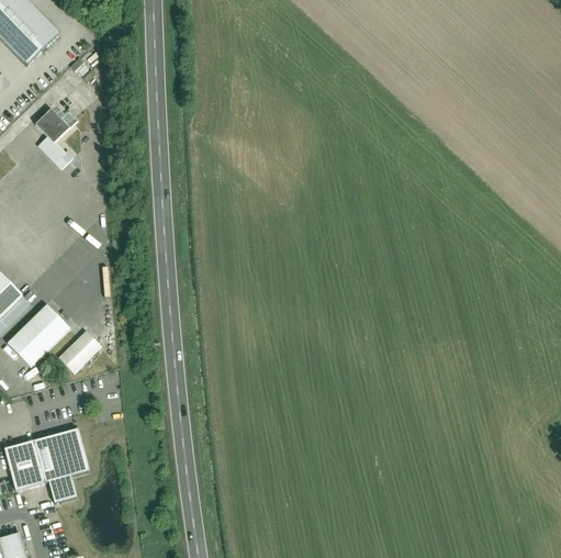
[(57,31),(26,0),(0,0),(0,34),(26,62),(57,31)]
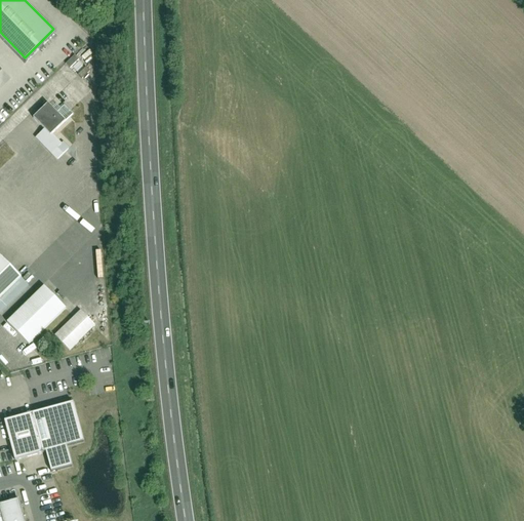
[(76,49),(66,59),(77,72),(87,61),(76,49)]
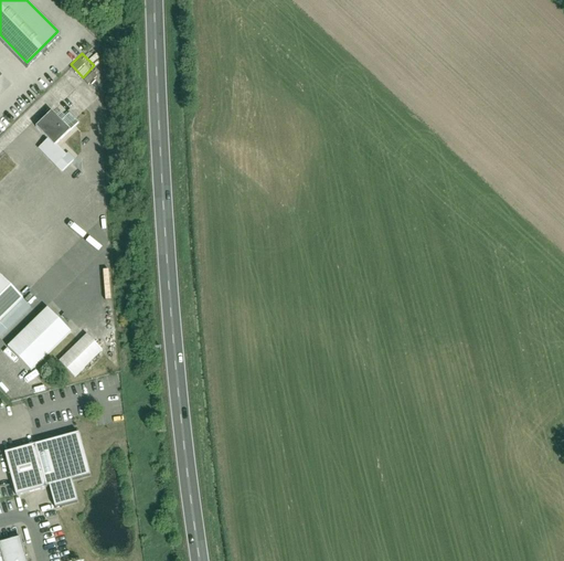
[(51,107),(34,124),(53,143),(77,119),(68,110),(61,117),(51,107)]
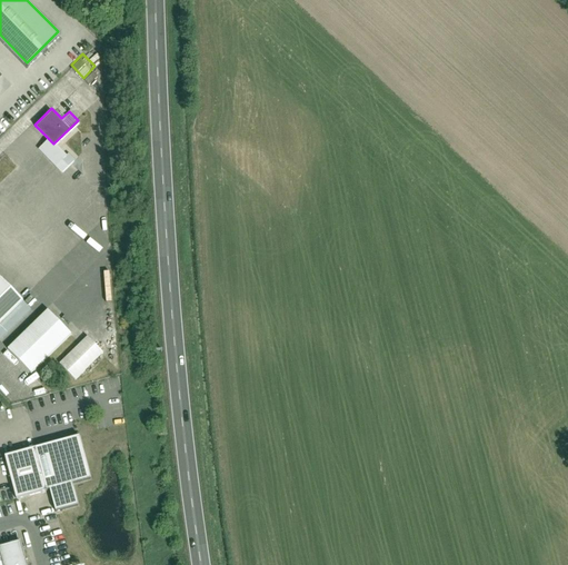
[(0,317),(20,298),(0,277),(0,317)]
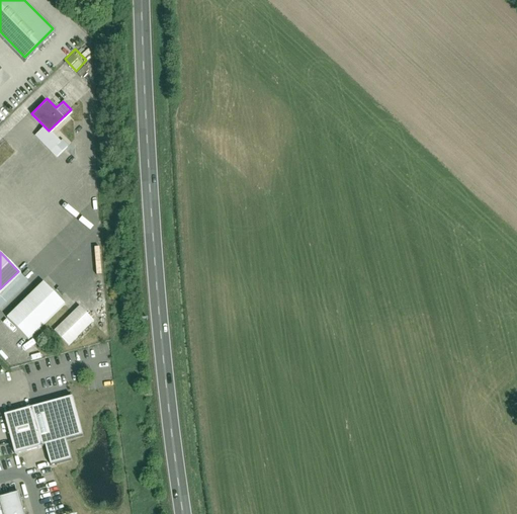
[(42,279),(8,313),(29,334),(64,302),(42,279)]
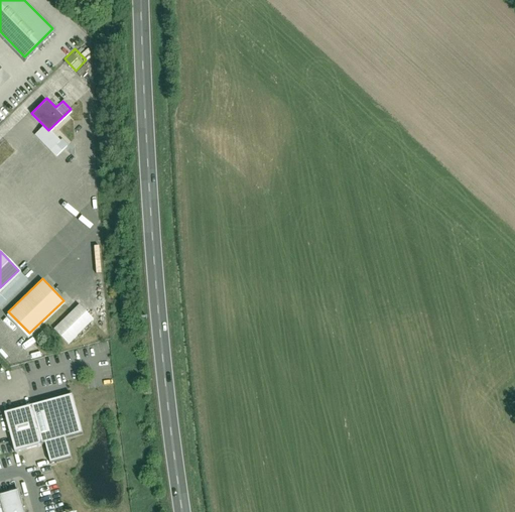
[(79,302),(52,327),(68,343),(94,317),(79,302)]
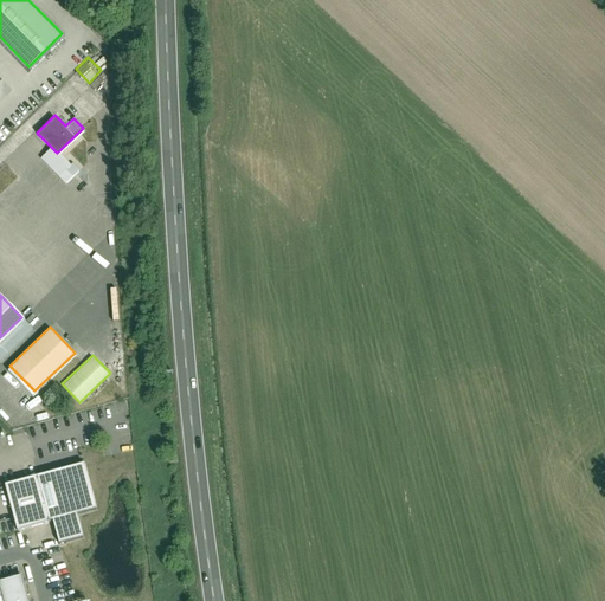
[(52,518),(58,540),(81,534),(75,512),(96,505),(84,460),(5,483),(18,528),(52,518)]
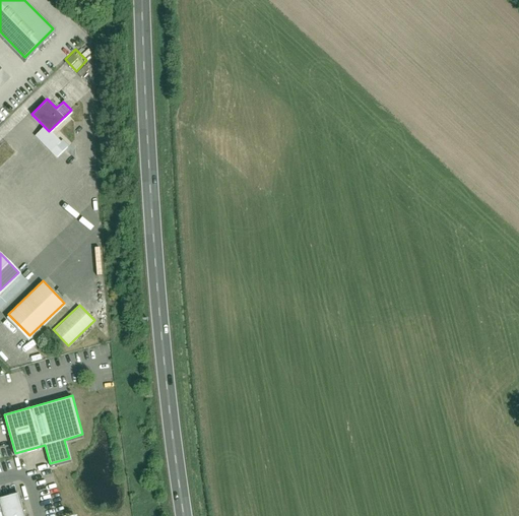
[(0,515),(23,515),(17,493),(0,497),(0,515)]
